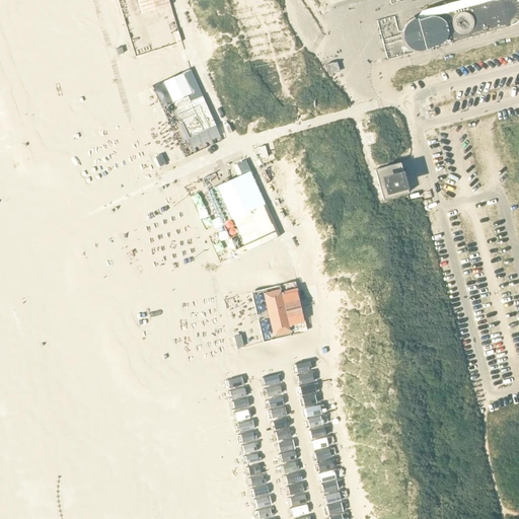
[(169,6),(167,0),(136,0),(141,14),(169,6)]
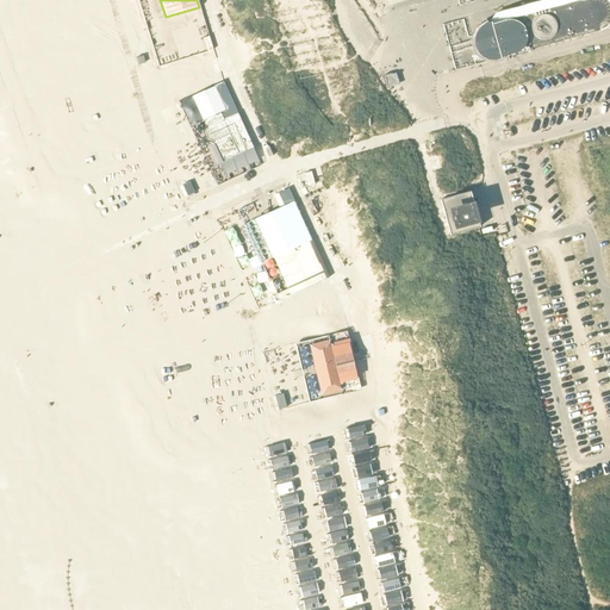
[(592,32),(583,0),(576,0),(568,2),(578,37),(592,32)]
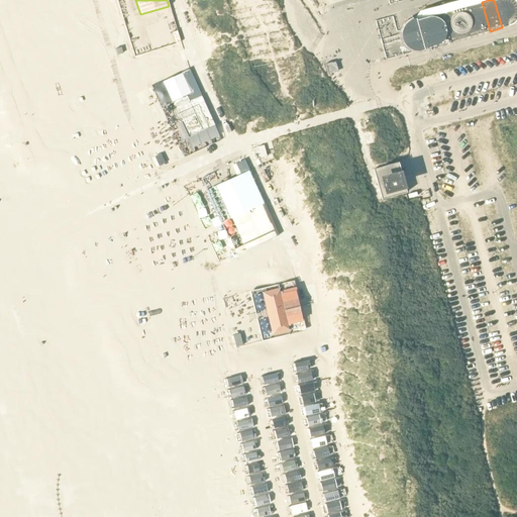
[(494,0),(502,27),(507,26),(508,26),(510,25),(512,24),(513,23),(515,22),(516,20),(516,18),(516,3),(516,4),(516,2),(515,1),(513,0),(494,0)]
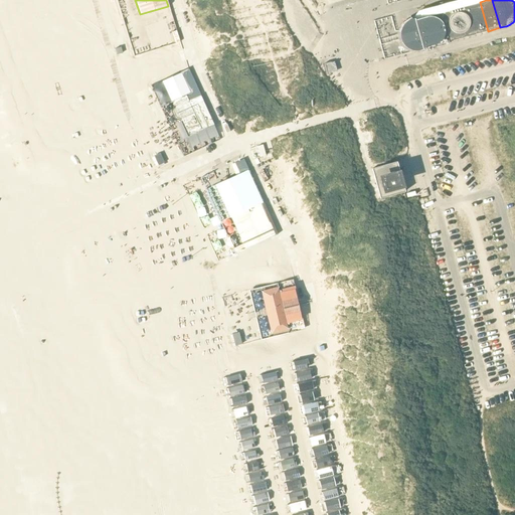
[(488,31),(480,2),(464,6),(440,13),(448,42),(488,31)]
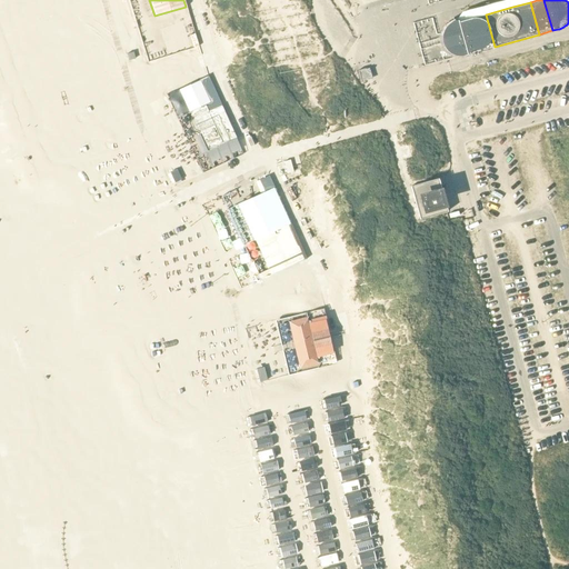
[(486,15),(455,22),(453,23),(451,23),(449,25),(448,26),(447,27),(446,28),(445,29),(443,31),(443,32),(442,32),(442,35),(441,37),(441,39),(441,40),(441,42),(442,43),(442,45),(442,46),(443,48),(445,49),(446,50),(447,51),(449,52),(449,53),(450,53),(452,55),(453,55),(455,56),(456,56),(458,56),(460,56),(462,56),(495,47),(486,15)]
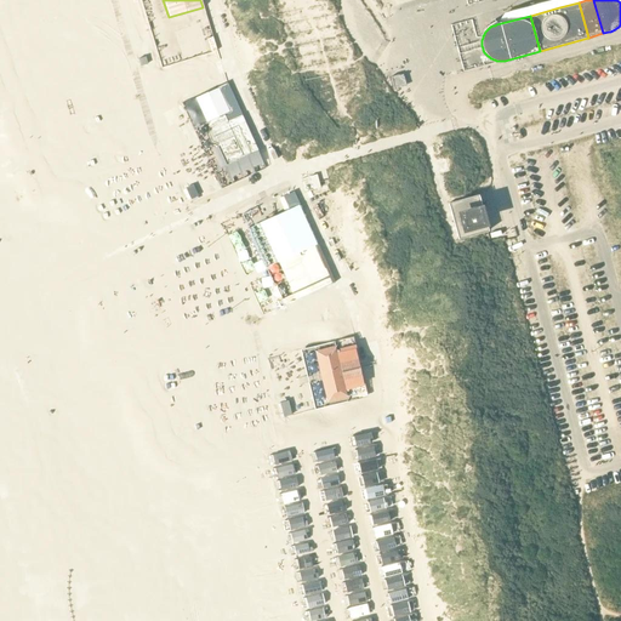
[(216,51),(212,38),(206,39),(211,53),(216,51)]
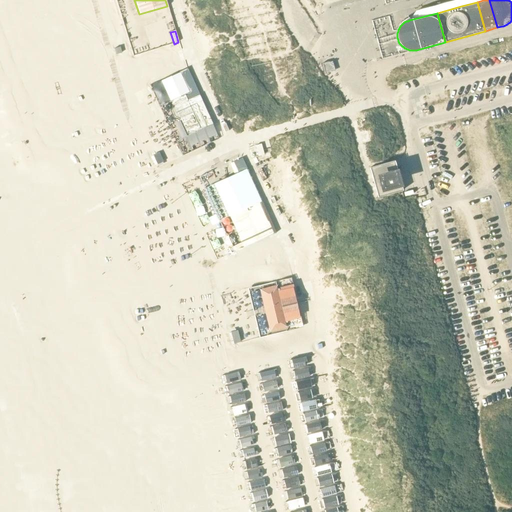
[(325,75),(334,72),(331,61),(322,64),(325,75)]
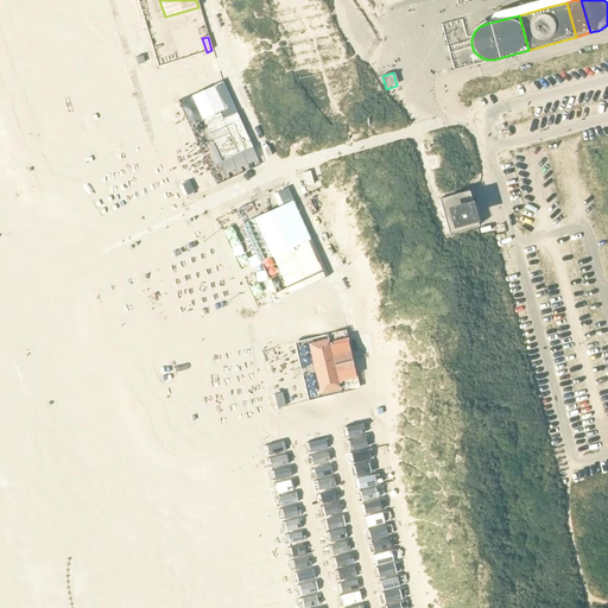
[(221,88),(213,92),(225,118),(235,113),(233,107),(227,94),(225,95),(221,88)]
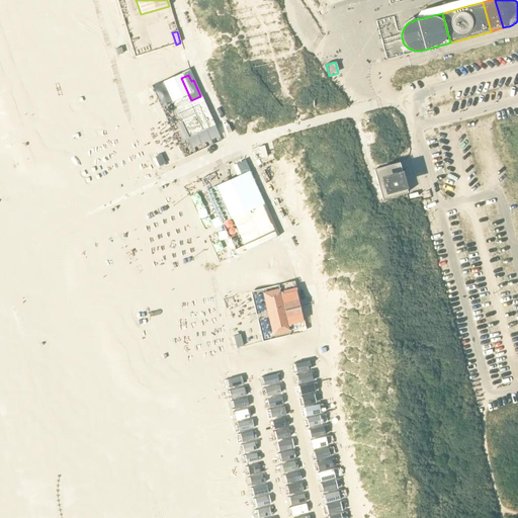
[(180,120),(181,122),(187,136),(191,137),(196,134),(197,136),(199,137),(203,135),(202,132),(214,125),(201,96),(200,96),(191,100),(189,102),(186,96),(175,101),(173,105),(175,108),(173,112),(176,118),(180,120)]
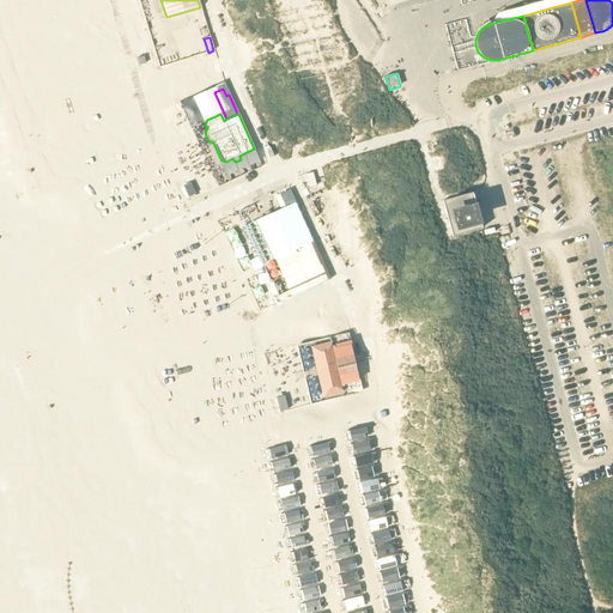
[(305,175),(309,187),(316,186),(314,180),(313,173),(305,174),(305,175)]
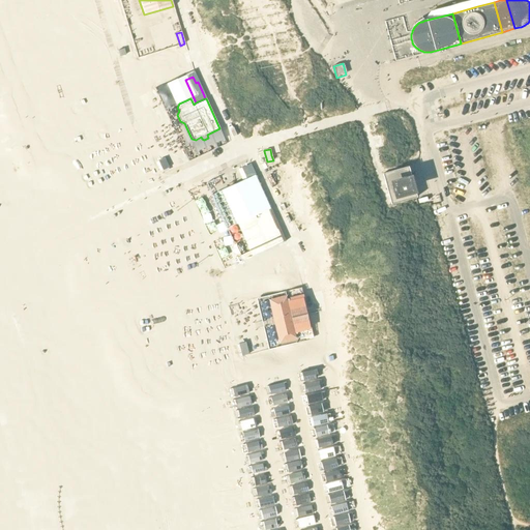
[(157,160),(162,171),(169,168),(164,158),(157,160)]
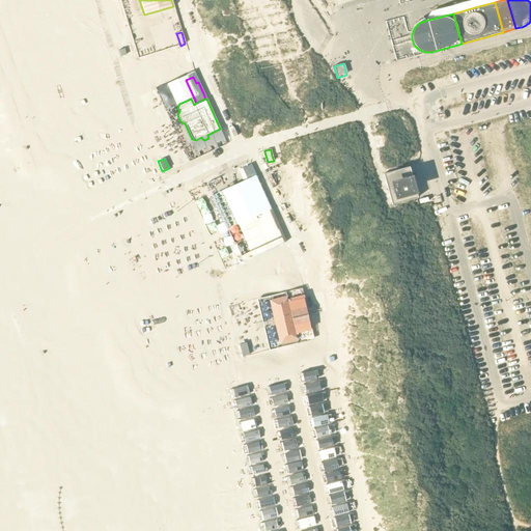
[(251,178),(246,180),(223,191),(250,252),(240,256),(243,261),(285,242),(268,203),(251,167),(247,169),(251,178)]
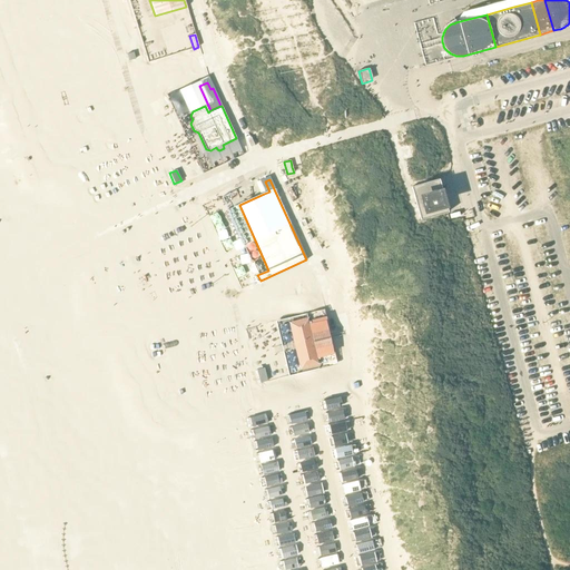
[(420,220),(446,213),(438,179),(411,187),(420,220)]
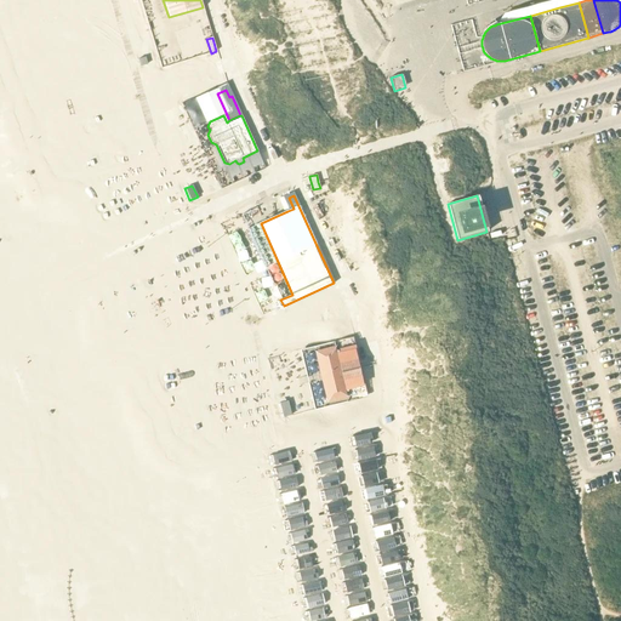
[(335,354),(334,348),(315,353),(320,374),(318,375),(319,381),(323,380),(328,400),(346,397),(343,391),(362,386),(353,351),(335,354)]
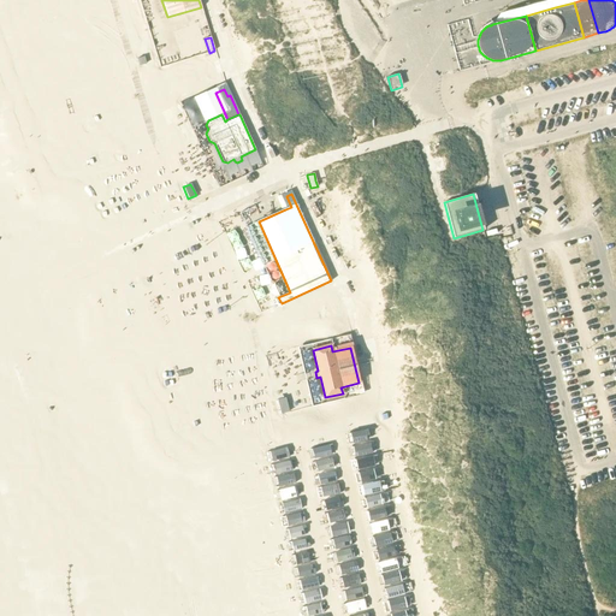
[(288,412),(285,398),(277,400),(280,414),(288,412)]
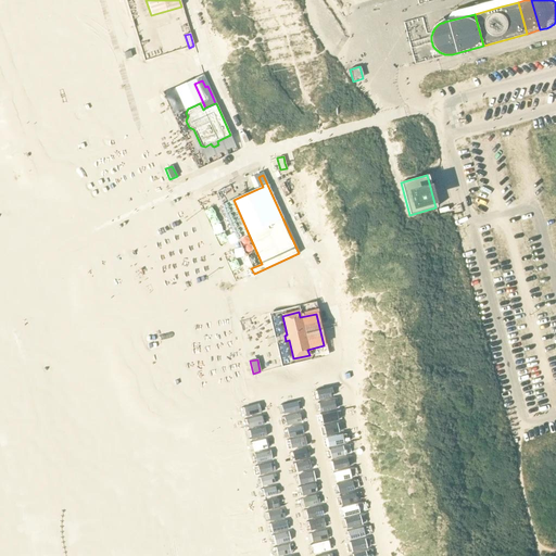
[(313,391),(331,469),(350,465),(330,387),(313,391)]
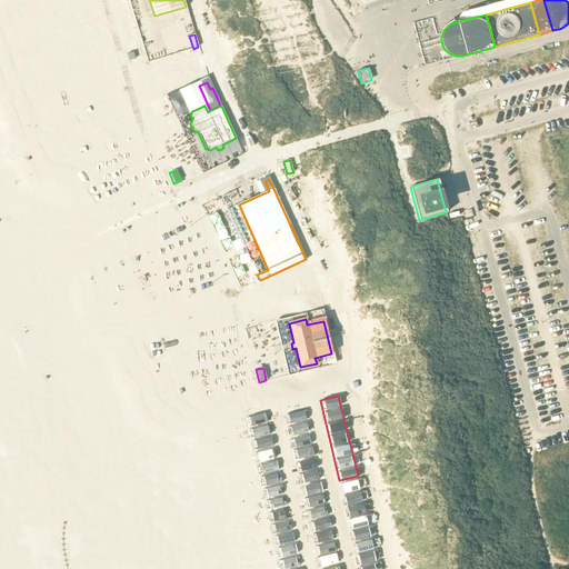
[(282,495),(266,413),(248,417),(265,498),(282,495)]
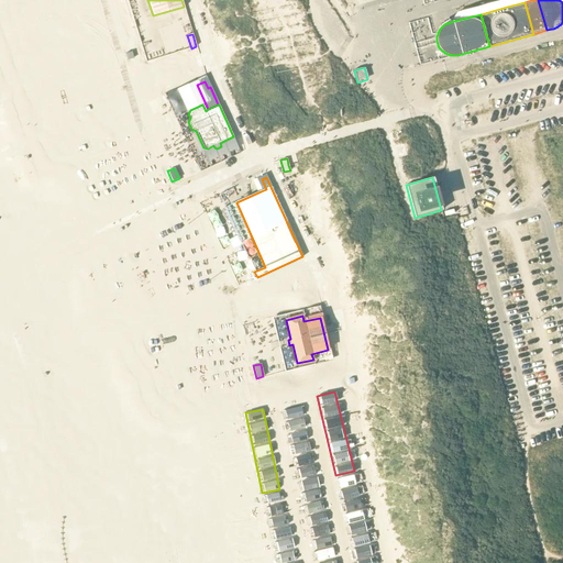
[(338,479),(355,562),(365,562),(361,541),(368,540),(356,485),(354,486),(352,476),(338,479)]
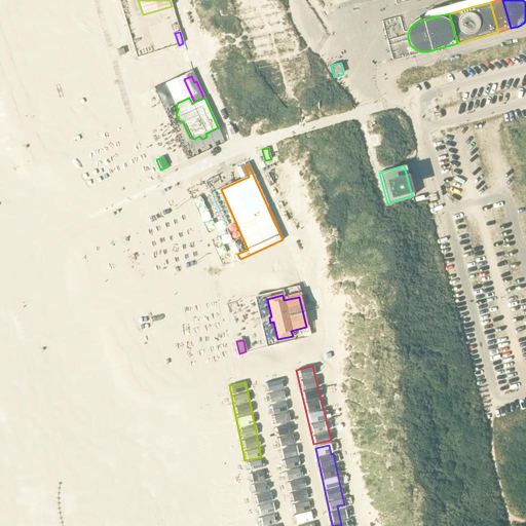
[(259,459),(247,463),(249,472),(262,468),(259,459)]
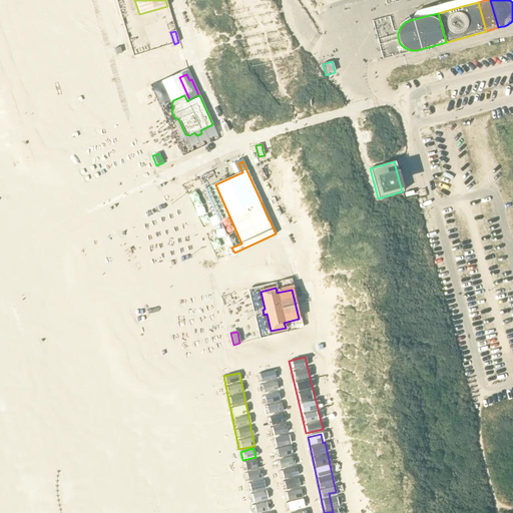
[(242,464),(255,512),(270,512),(255,460),(242,464)]
